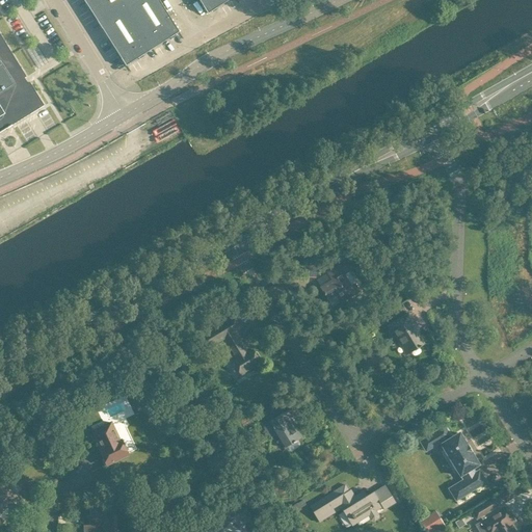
[(127,8),(139,0),(92,0),(86,4),(100,25),(127,8)]
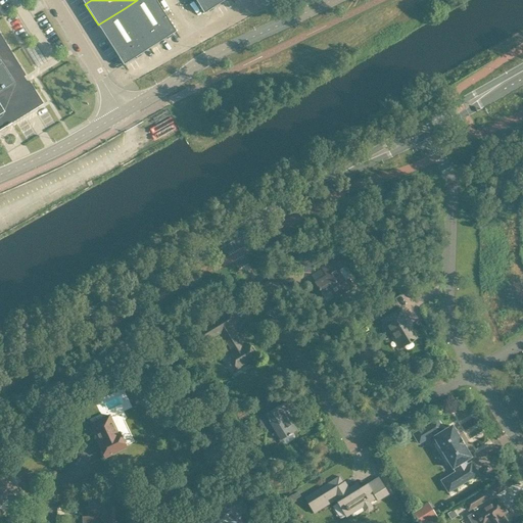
[(156,0),(137,0),(125,8),(150,48),(177,32),(156,0)]
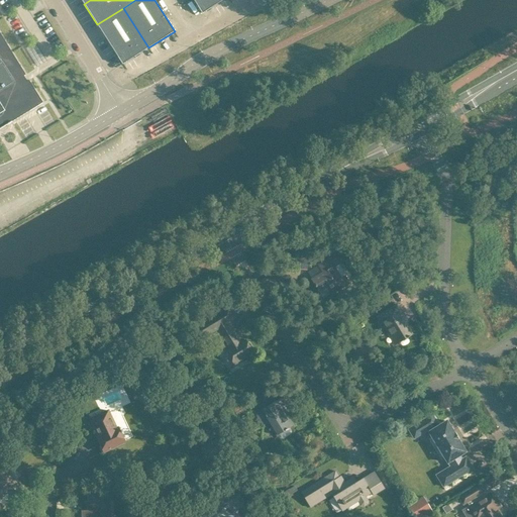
[(193,0),(202,13),(212,7),(223,0),(193,0)]
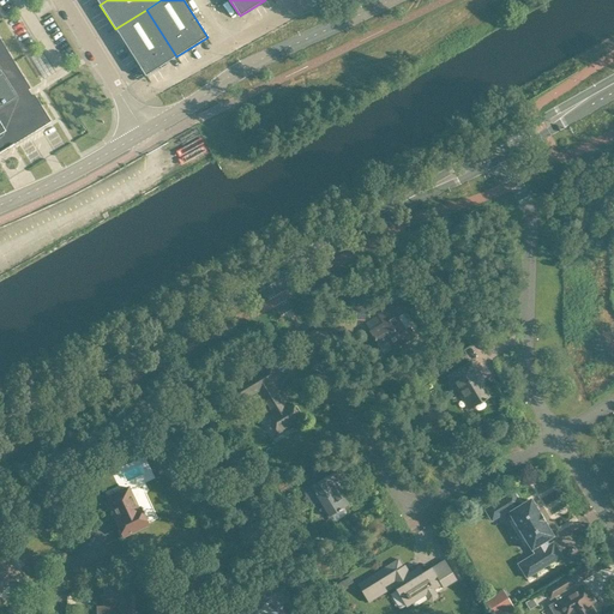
[(115,29),(145,77),(176,56),(146,10),(115,29)]
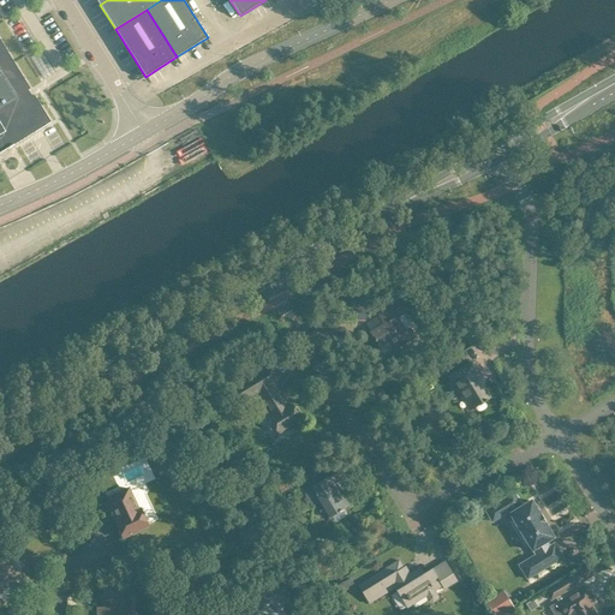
[(0,154),(52,123),(35,95),(33,96),(29,90),(31,89),(0,39),(0,154)]
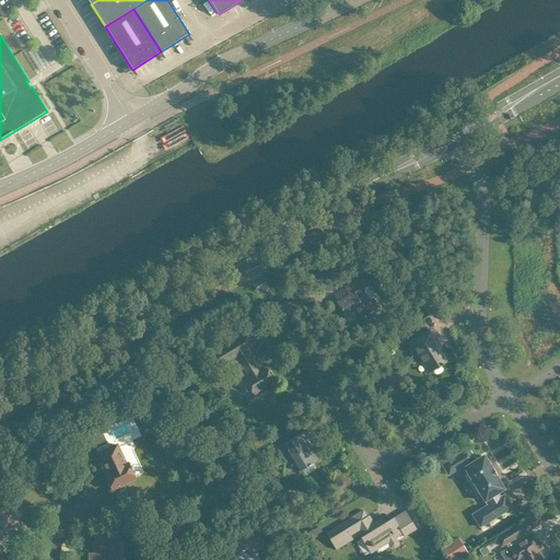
[(377,264),(369,269),(374,278),(375,281),(384,276),(377,264)]
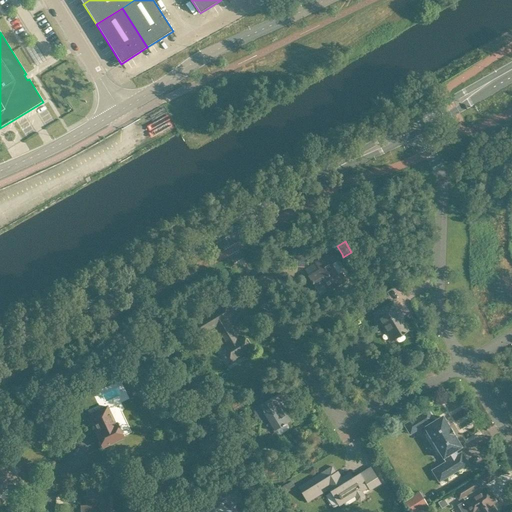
[(342,271),(337,274),(331,264),(336,261),(332,253),(315,263),(320,270),(308,276),(316,289),(324,285),(328,291),(347,280),(342,271)]
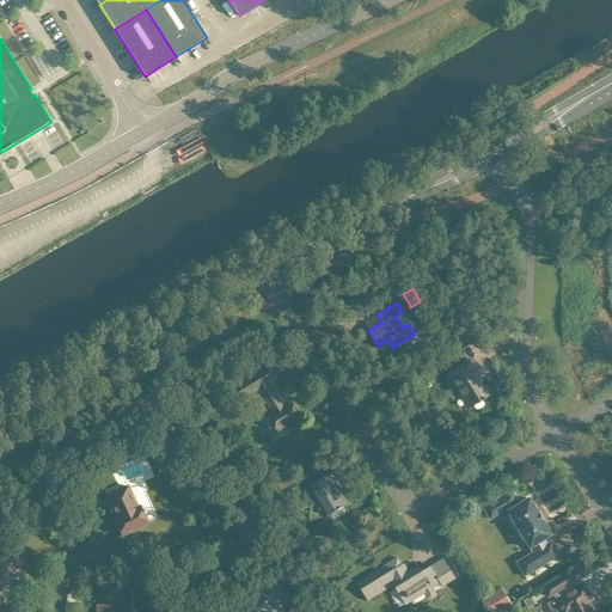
[(488,396),(484,389),(481,383),(483,381),(471,361),(447,374),(467,408),(482,399),(482,401),(485,399),(484,398),(488,396)]
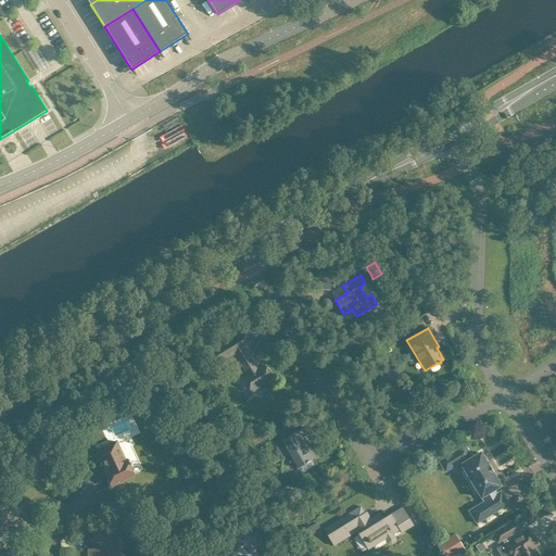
[(217,345),(210,350),(215,357),(218,364),(224,361),(225,363),(231,358),(230,356),(235,354),(241,364),(239,365),(235,368),(239,376),(243,373),(247,377),(243,378),(253,394),(265,388),(274,381),(264,366),(260,368),(247,346),(251,344),(243,330),(217,345)]
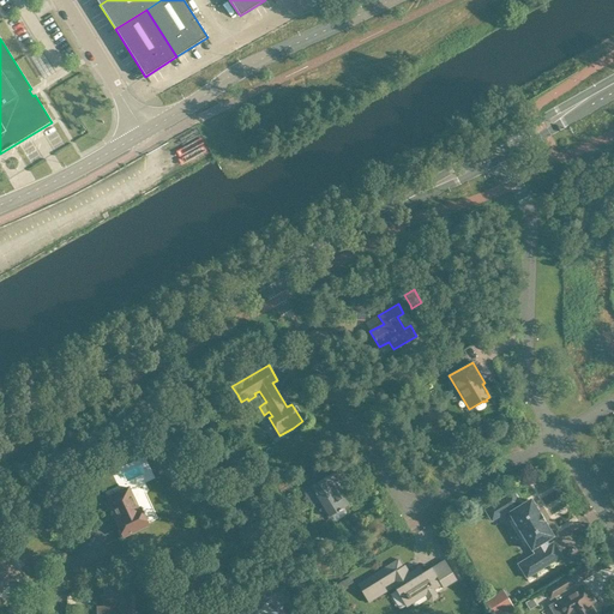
[(272,471),(264,476),(269,483),(276,479),(272,471)]
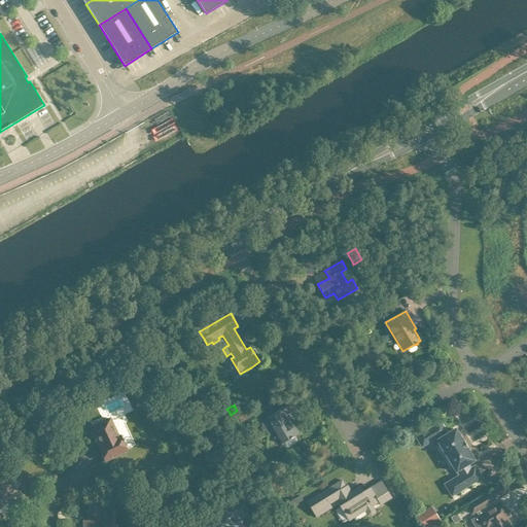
[(290,413),(286,406),(260,422),(269,435),(275,431),(283,444),(284,443),(286,447),(289,447),(299,442),(299,438),(296,435),(300,433),(288,415),(290,413)]
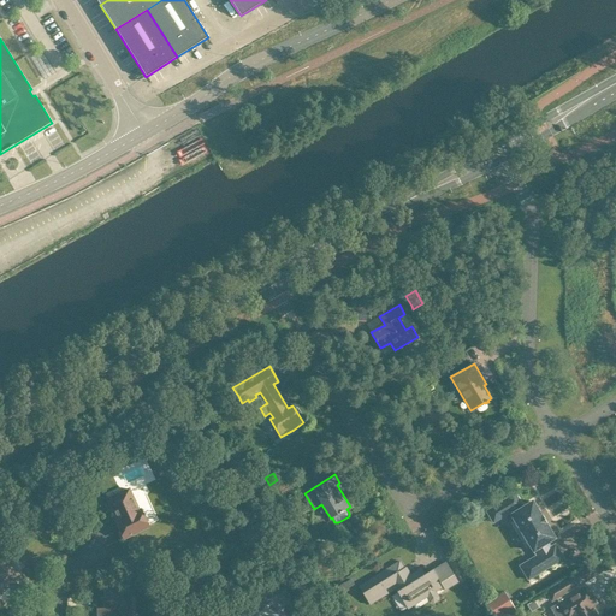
[(284,498),(296,492),(292,486),(280,492),(284,498)]
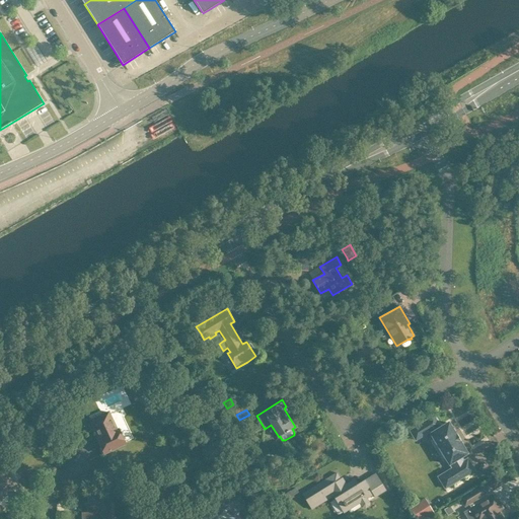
[(104,454),(114,449),(126,444),(119,429),(117,430),(108,413),(91,421),(99,438),(97,439),(104,454)]
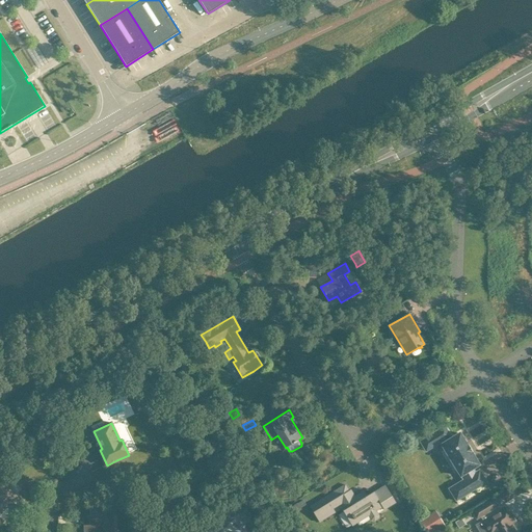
[(450,436),(445,427),(420,442),(426,452),(440,444),(460,477),(460,476),(462,479),(448,487),(455,501),(487,481),(479,469),(476,471),(474,468),(480,464),(460,430),(450,436)]
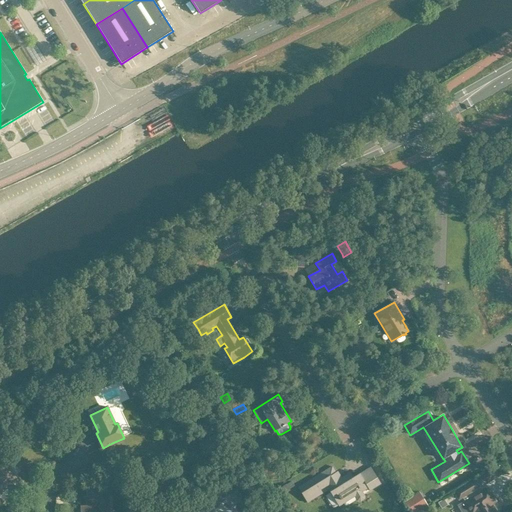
[(332,466),(299,488),(302,493),(301,493),(307,502),(307,503),(329,490),(339,506),(355,496),(358,501),(360,501),(364,499),(365,496),(362,492),(368,488),(370,491),(381,484),(376,476),(371,467),(360,474),(360,473),(353,477),(350,472),(342,478),(340,475),(338,476),(332,466)]
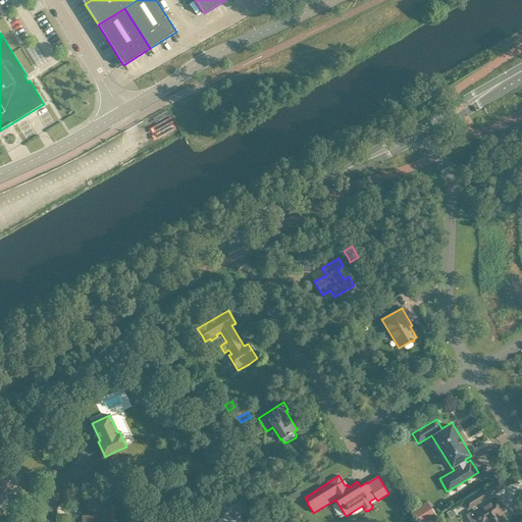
[(474,512),(473,513),(478,521),(509,521),(506,521),(505,521),(501,514),(506,511),(498,498),(483,506),(480,502),(490,496),(485,488),(464,502),(468,509),(471,507),(474,512)]
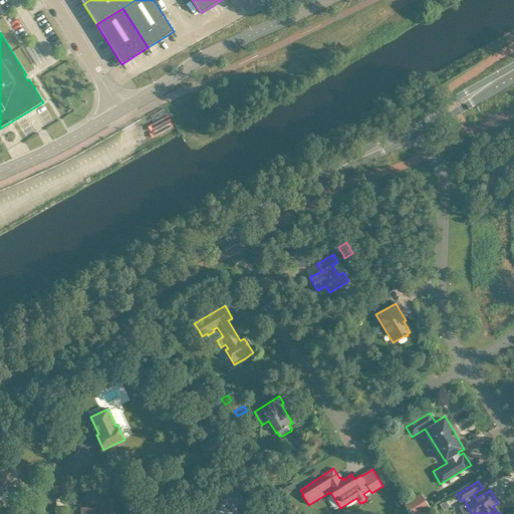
[(288,485),(278,491),(281,497),(292,491),(291,490),(288,485)]
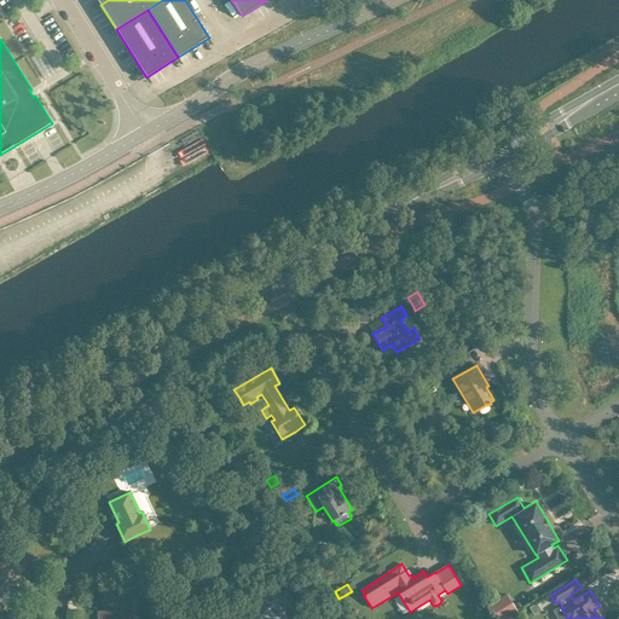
[(105,612),(98,612),(98,618),(126,618),(127,618),(132,618),(131,589),(126,590),(119,590),(106,590),(106,605),(108,605),(109,612),(105,612)]
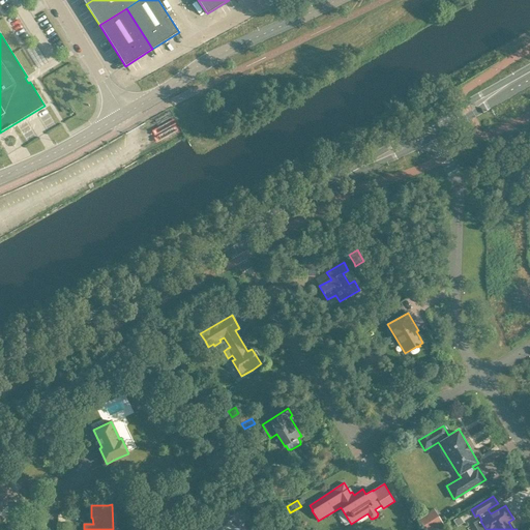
[(214,510),(202,523),(195,529),(221,529),(245,529),(240,525),(244,522),(244,513),(240,510),(242,508),(241,508),(237,512),(230,506),(221,517),(214,510)]
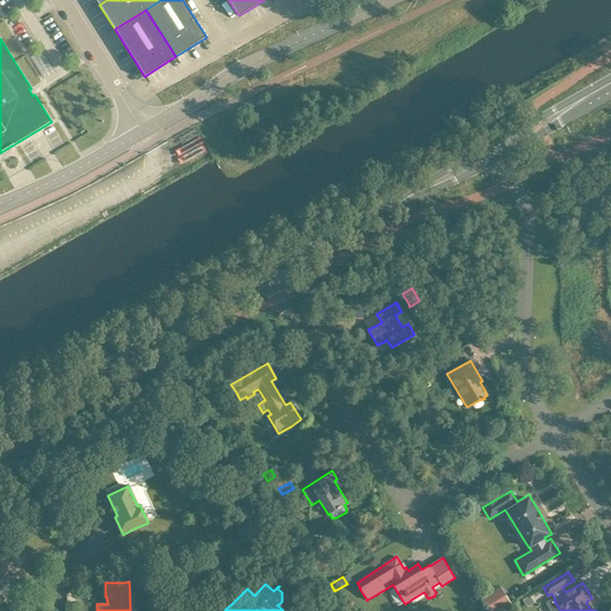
[(511,598),(506,590),(486,602),(492,610),(511,598)]
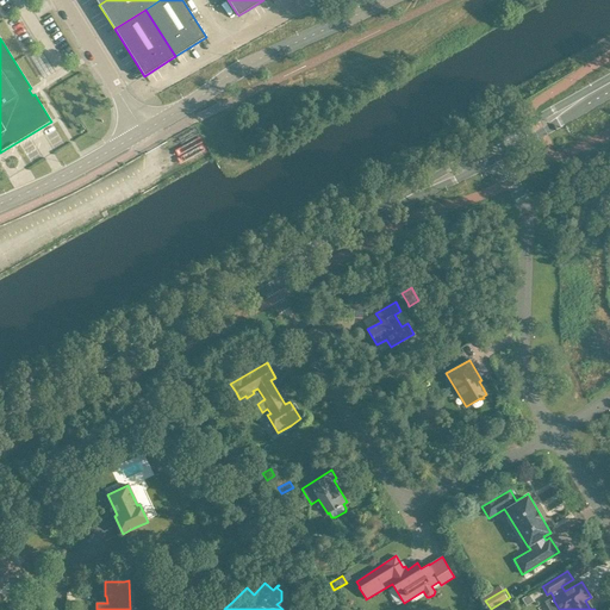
[(529,595),(522,599),(526,607),(534,602),(529,595)]
